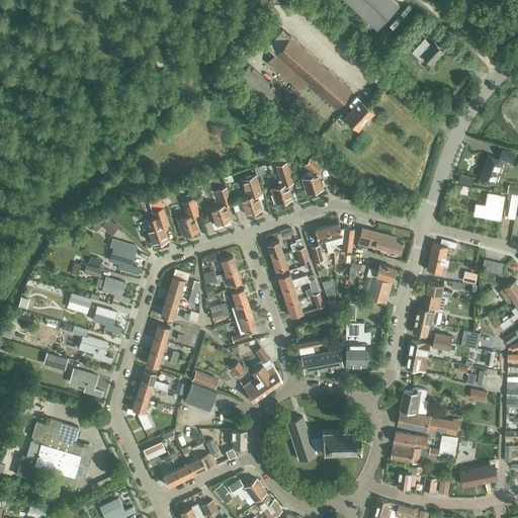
[(346,0),(377,28),(400,5),(394,0),(346,0)]
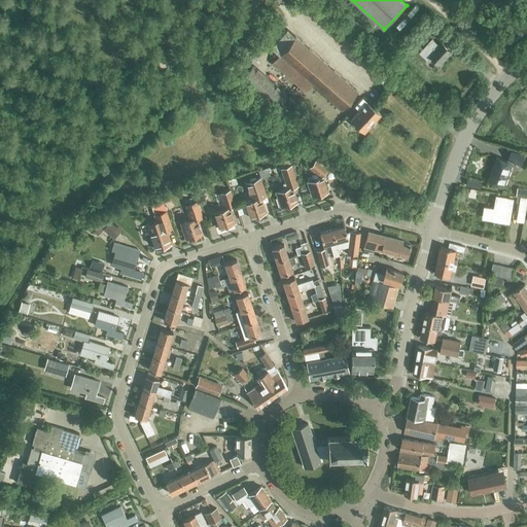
[(426,25),(438,36),(444,30),(432,19),(426,25)]
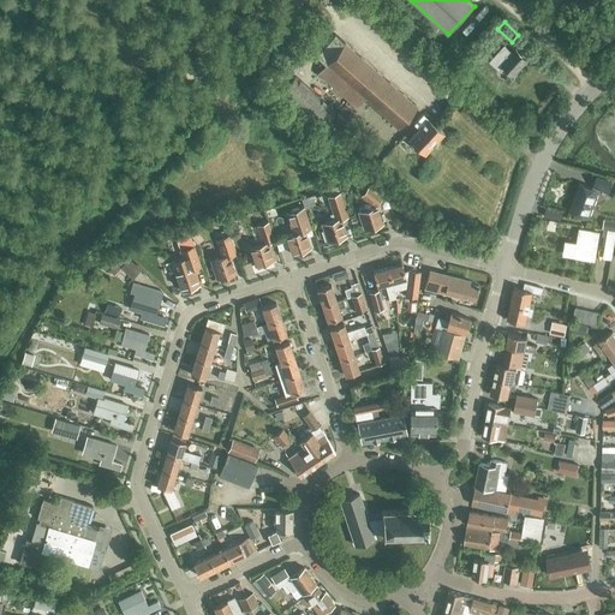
[(396,127),(416,106),(335,34),(316,55),(326,64),(317,73),(356,107),(364,97),(396,127)]
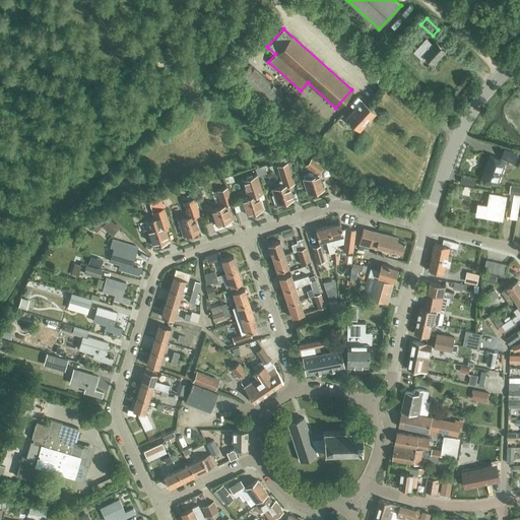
[(436,42),(433,45),(426,39),(414,51),(421,58),(425,55),(435,64),(446,51),(436,42)]
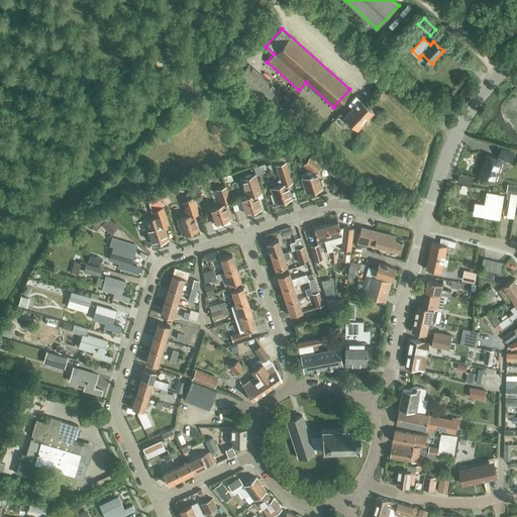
[(221,76),(224,79),(240,60),(237,57),(221,76)]
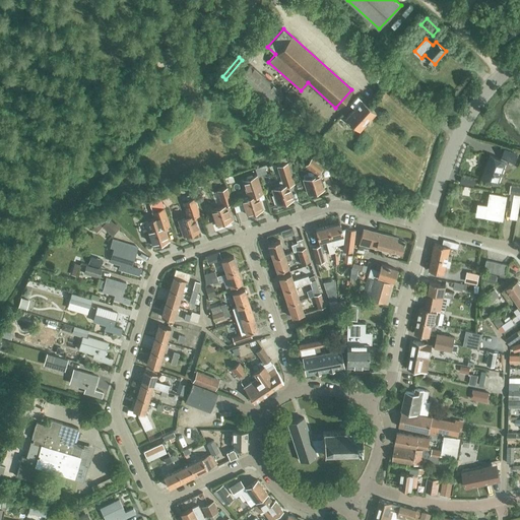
[(235,81),(269,111),(283,93),(249,64),(235,81)]
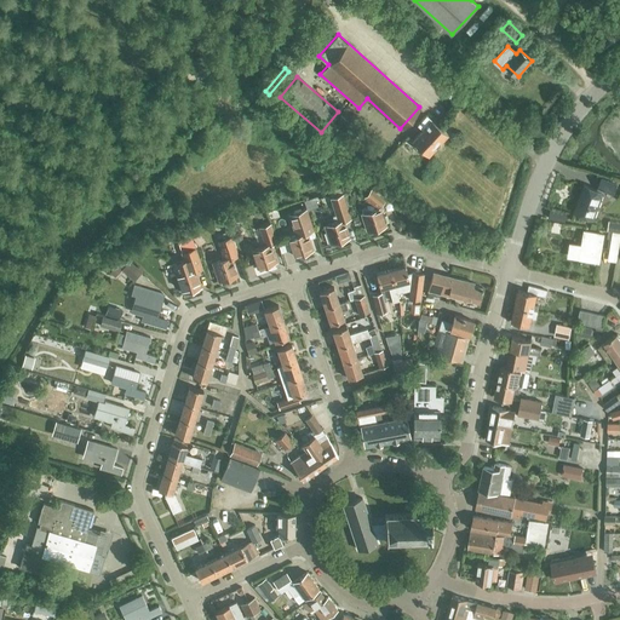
[(333,122),(340,130),(349,121),(340,114),(333,122)]
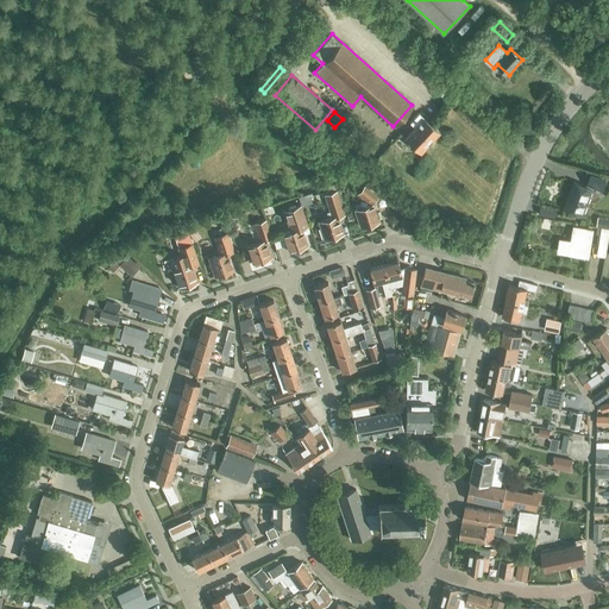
[(405,138),(421,152),(439,131),(419,113),(410,121),(415,126),(405,138)]
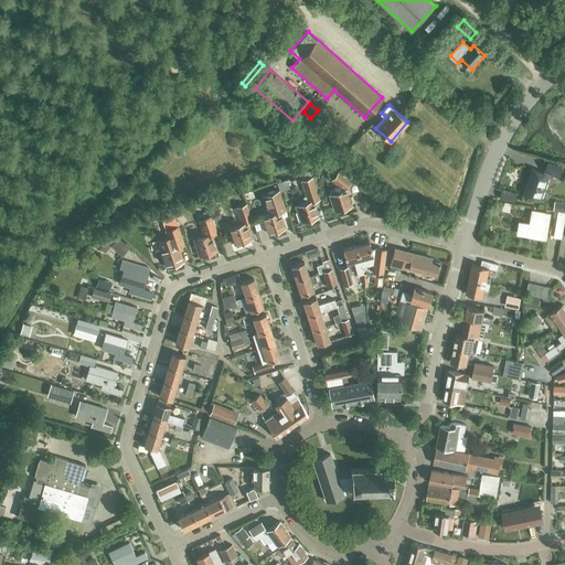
[(551,172),(558,176),(562,168),(548,162),(544,173),(533,169),(523,193),(540,200),(551,172)]
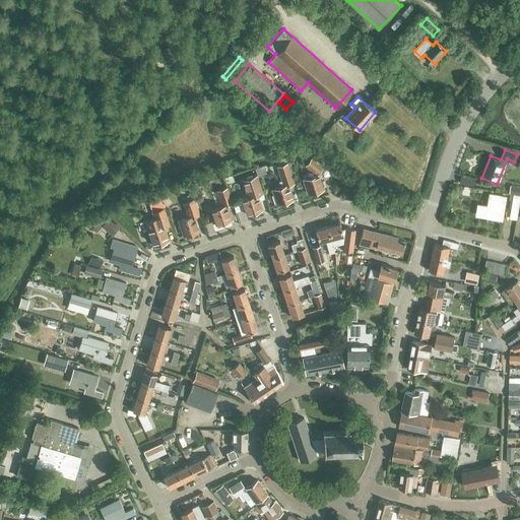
[(257,158),(261,168),(270,164),(267,154),(257,158)]
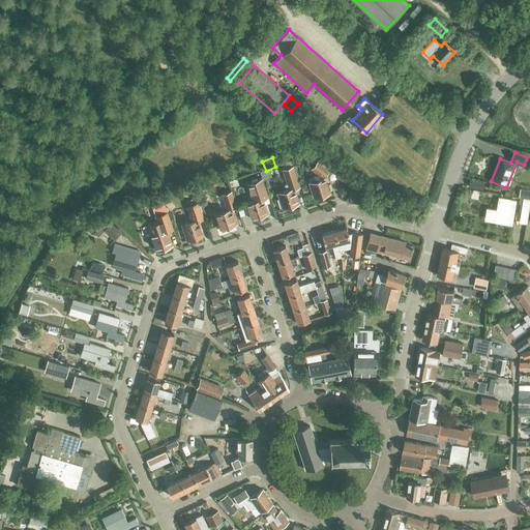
[(277,193),(283,208),(298,203),(294,187),(299,186),(290,159),(281,163),(283,169),(287,183),(284,184),(286,189),(277,193)]
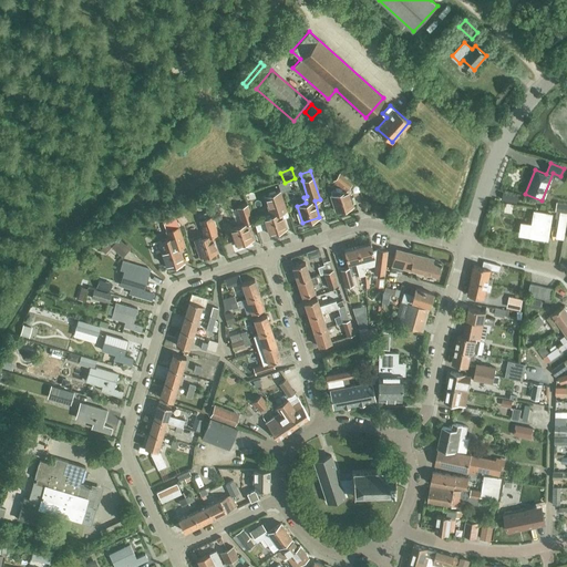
[(333,179),(346,189),(351,183),(339,173),(333,179)]
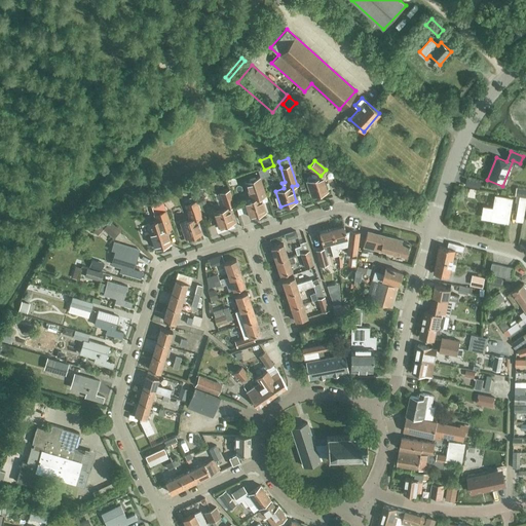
[(323,176),(317,178),(317,177),(316,176),(315,175),(313,174),(312,174),(311,174),(310,174),(310,175),(306,177),(307,181),(306,181),(311,196),(327,190),(327,188),(329,187),(328,182),(325,183),(323,176)]
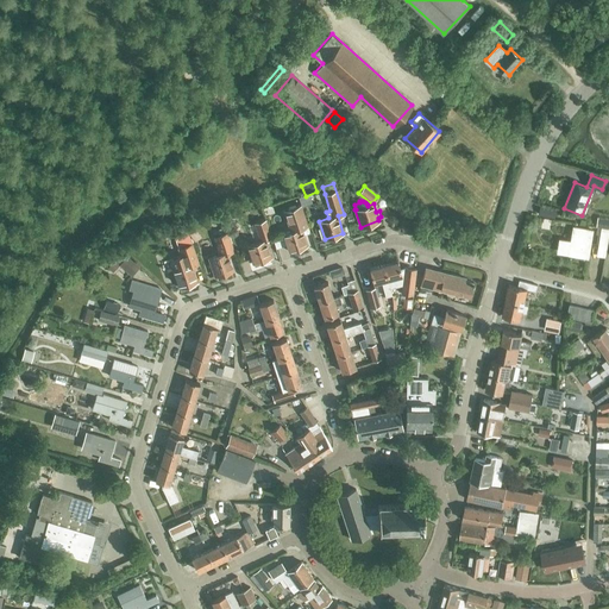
[(300,205),(283,211),(290,231),(282,233),(288,251),(308,244),(306,233),(309,232),(300,205)]
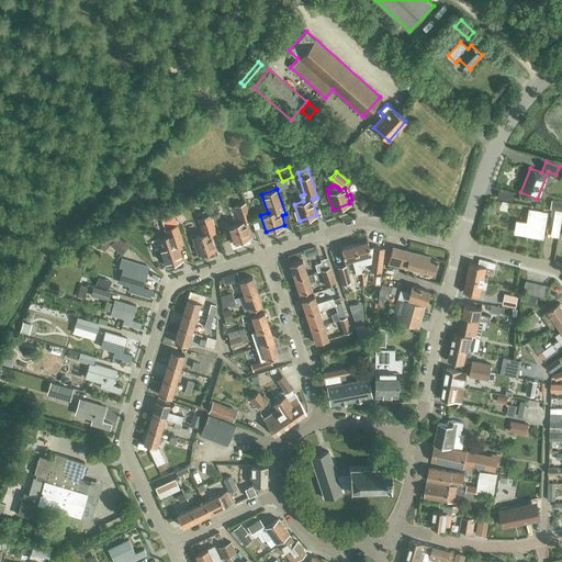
[(497,198),(512,200),(513,192),(498,190),(497,198)]
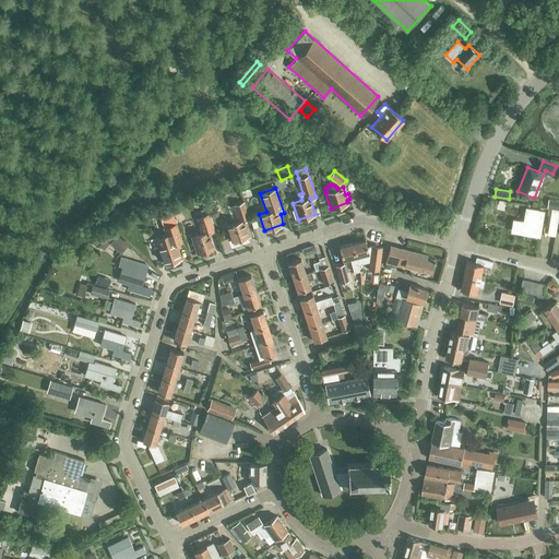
[(547,206),(558,209),(558,200),(549,199),(547,206)]
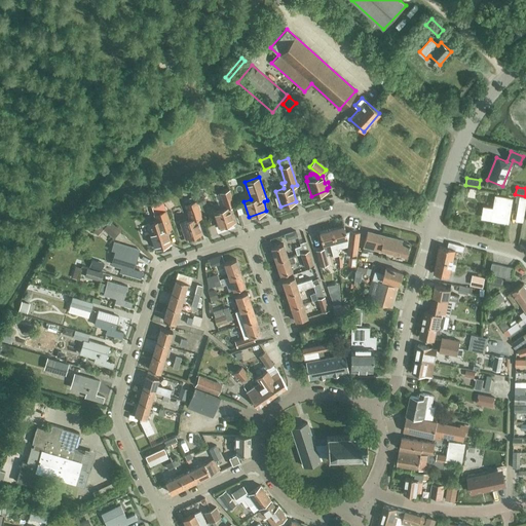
[(171,200),(176,196),(172,189),(165,193),(171,200)]
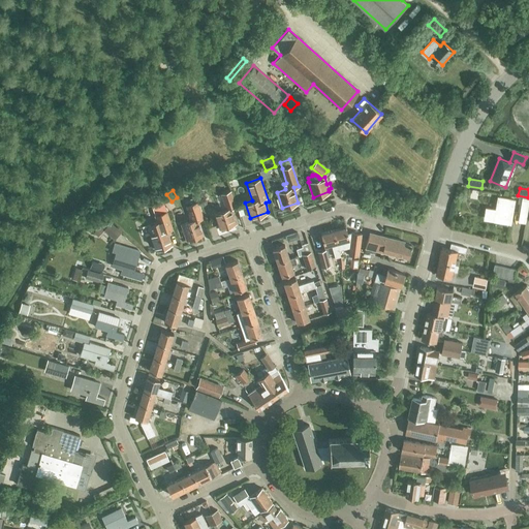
[(214,213),(219,228),(236,223),(230,208),(236,206),(230,190),(221,193),(226,209),(214,213)]
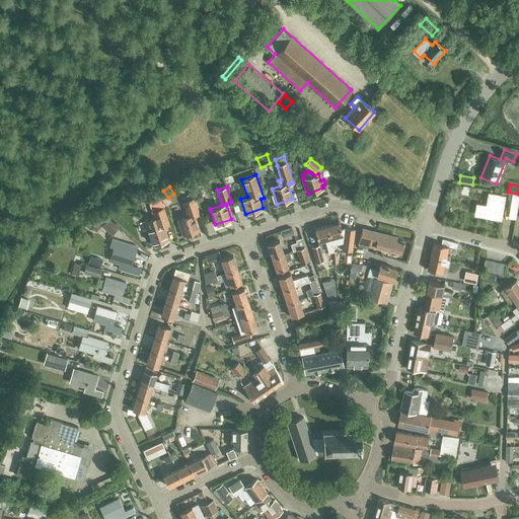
[(486,216),(501,219),(505,196),(490,194),(486,216)]
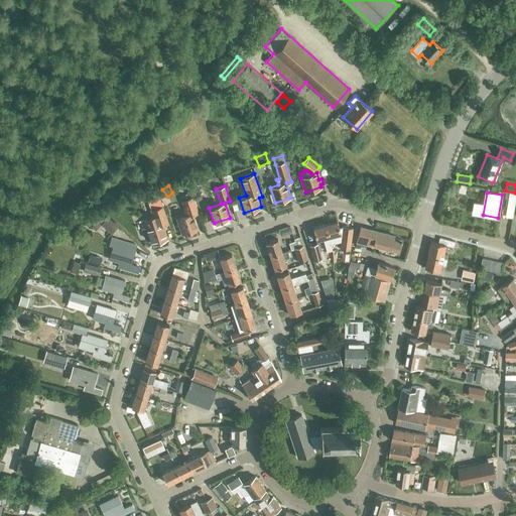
[(506,216),(513,217),(515,196),(515,194),(510,192),(506,216)]
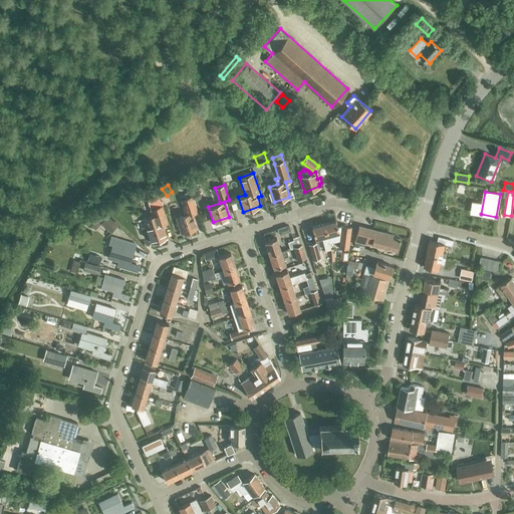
[(153,217),(145,220),(147,228),(146,228),(151,243),(167,237),(162,224),(167,222),(162,206),(158,195),(147,199),(151,210),(153,217)]
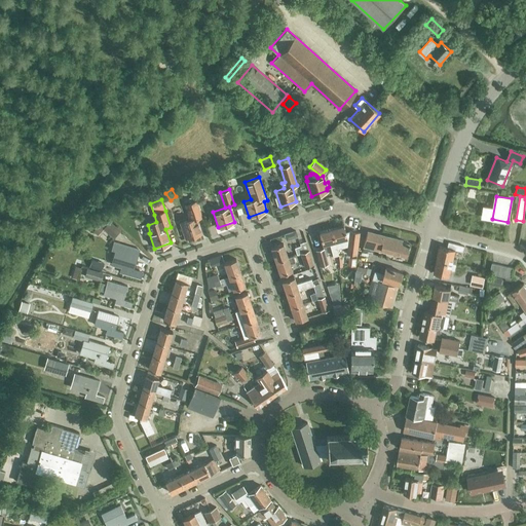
[(185,238),(201,232),(196,218),(201,216),(196,200),(185,204),(190,220),(179,223),(179,224),(176,225),(178,233),(183,231),(185,238)]
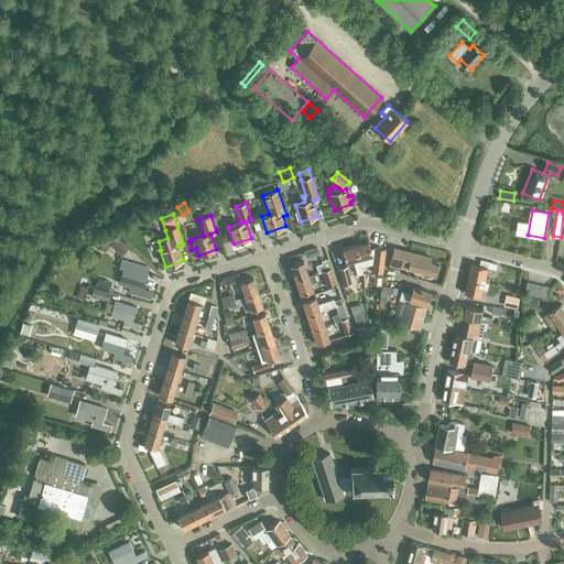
[(111,245),(121,253),(128,247),(118,238),(111,245)]
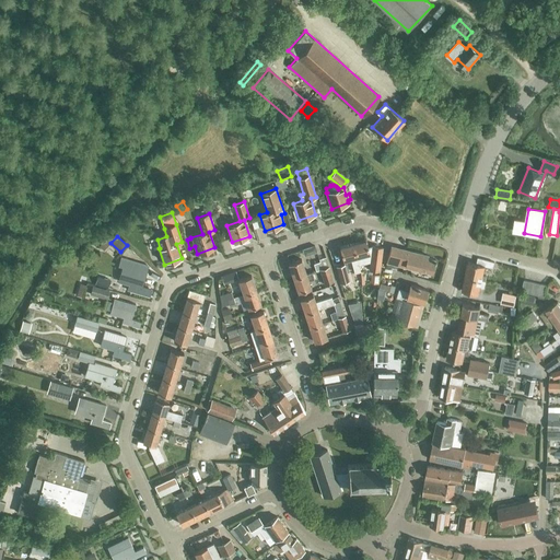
[(352,243),(356,257),(369,253),(365,240),(352,243)]
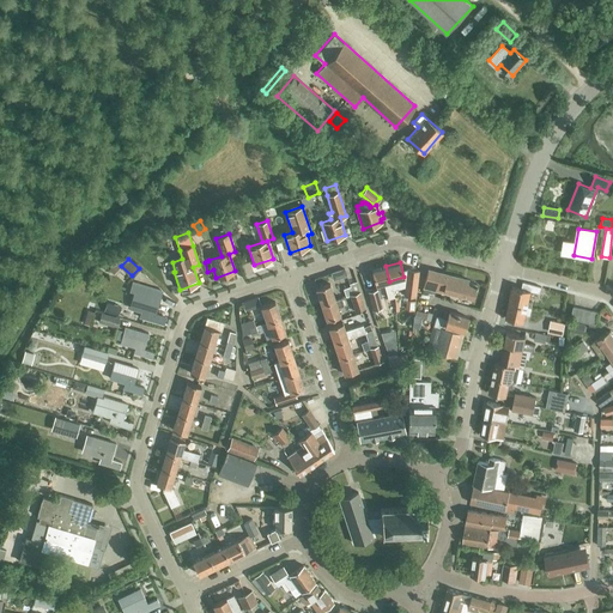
[(394,297),(392,287),(389,281),(386,266),(371,269),(375,285),(383,283),(386,290),(388,298),(394,297)]
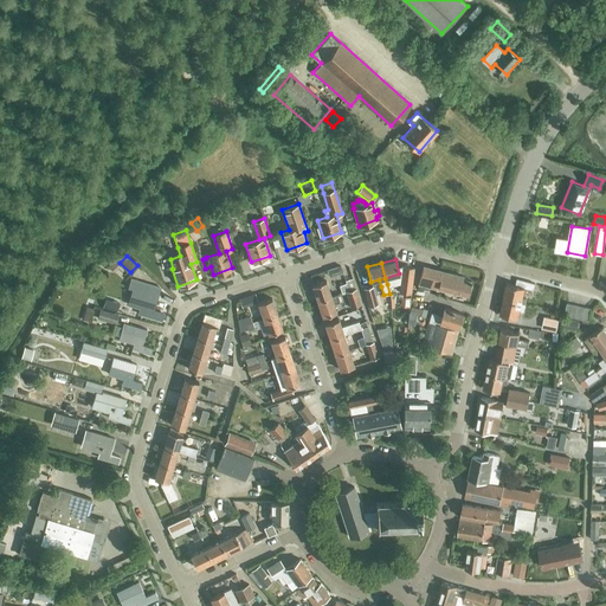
[(423,265),(419,282),(466,295),(470,281),(462,278),(463,276),(423,265)]
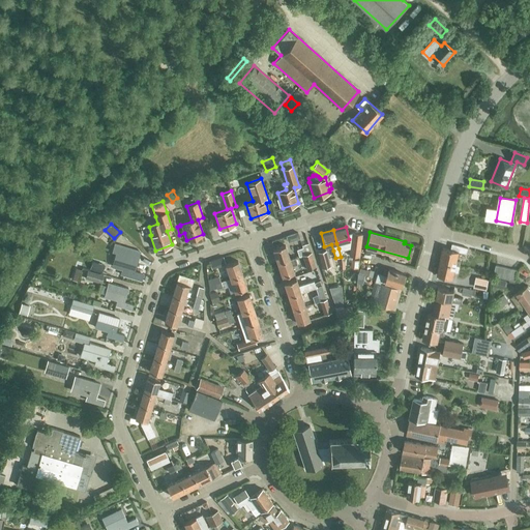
[(298,255),(311,252),(307,242),(301,244),(302,247),(296,249),(298,255)]
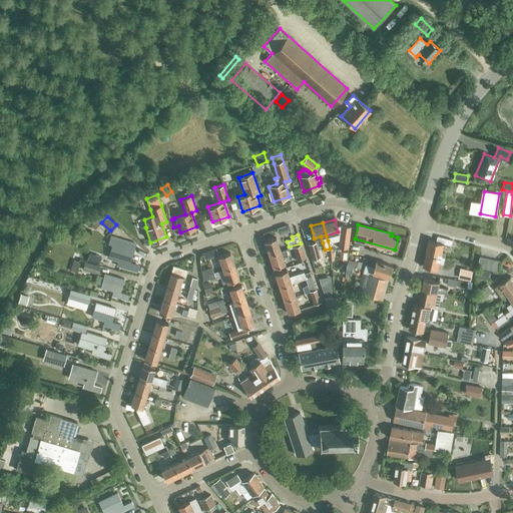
[(113,243),(109,257),(120,261),(119,265),(136,271),(137,265),(129,262),(133,249),(135,243),(122,239),(111,235),(109,242),(113,243)]
